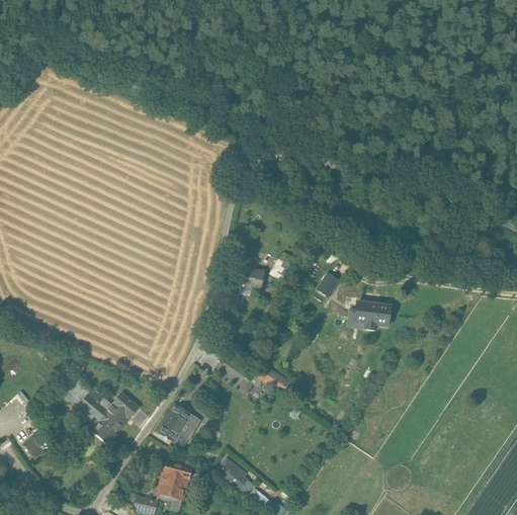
[(278,258),(270,273),(281,279),(289,264),(278,258)]
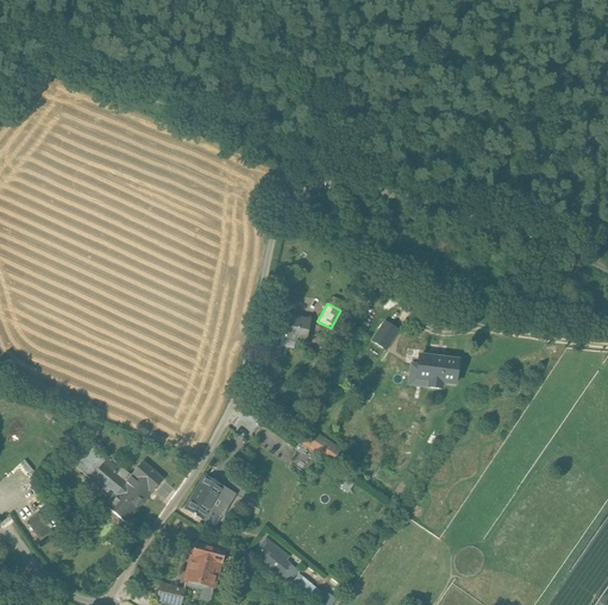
[(311,320),(286,314),(281,335),(298,340),(299,336),(307,338),(311,320)]
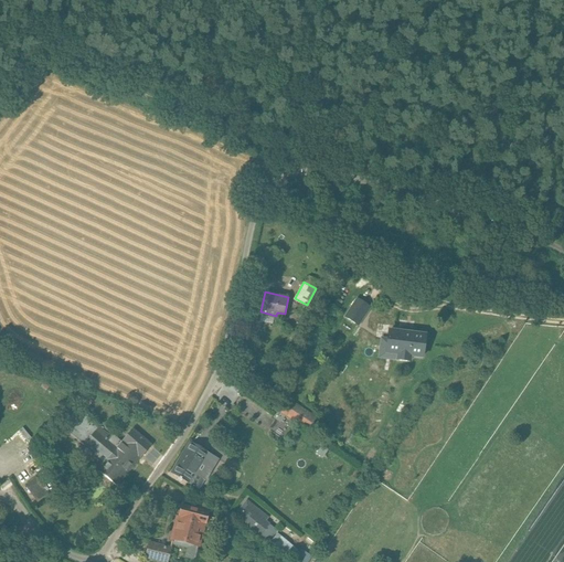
[(372,306),(357,296),(344,316),(360,325),(372,306)]
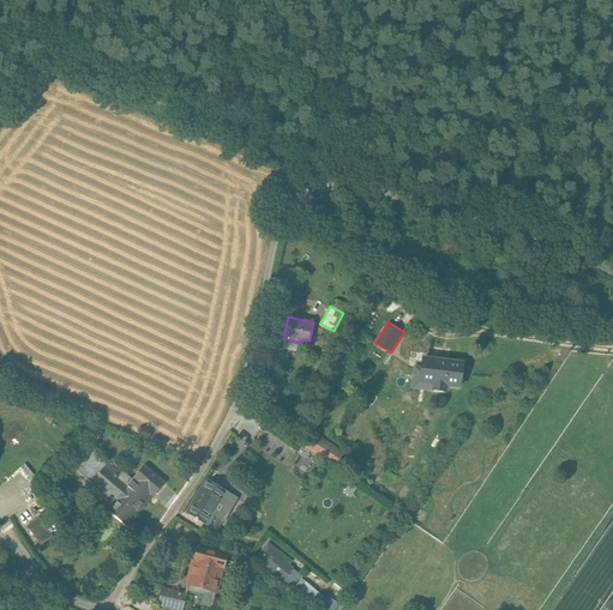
[(463,362),(424,357),(421,381),(433,382),(433,390),(446,391),(446,385),(460,386),(463,362)]
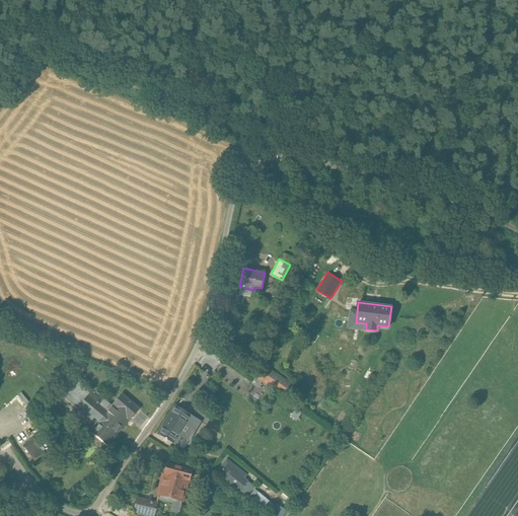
[(296,385),(265,364),(257,376),(289,396),(296,385)]
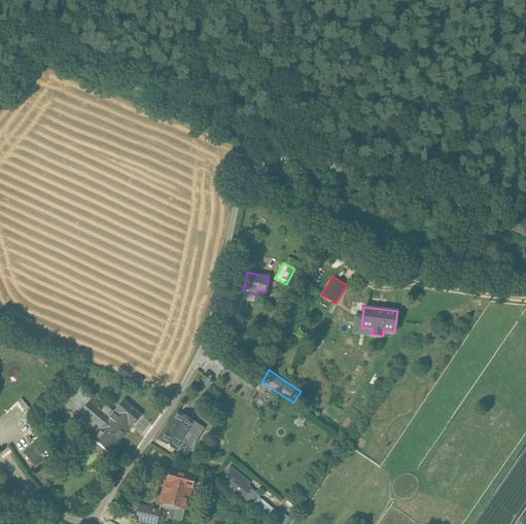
[(90,399),(71,384),(64,392),(83,408),(90,399)]
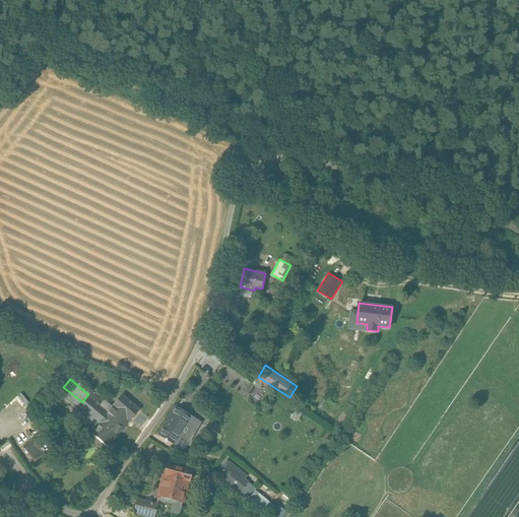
[(140,407),(123,393),(113,404),(114,405),(130,419),(140,407)]
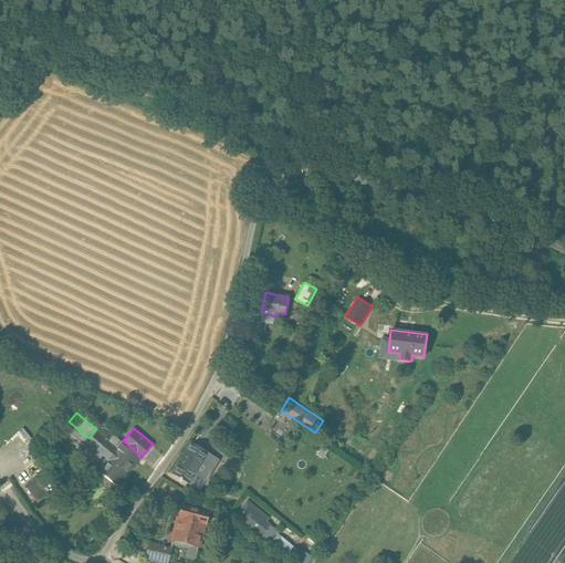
[(124,441),(118,447),(96,429),(90,438),(89,439),(111,456),(100,469),(117,483),(142,457),(124,441)]
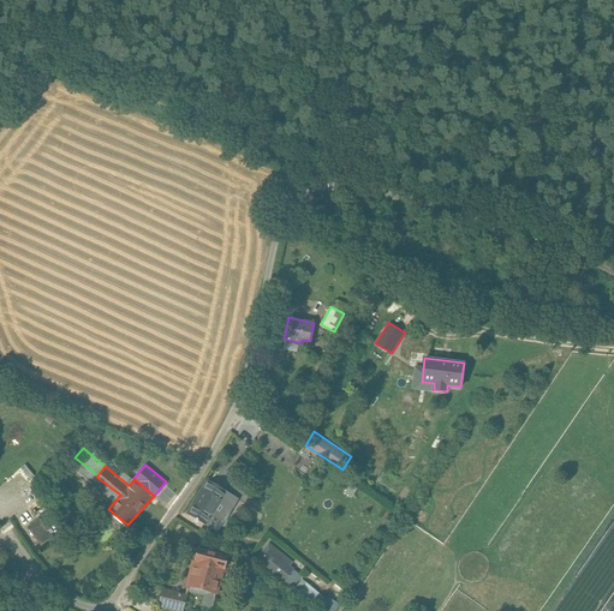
[(228,491),(208,478),(188,511),(208,523),(218,508),(228,491)]
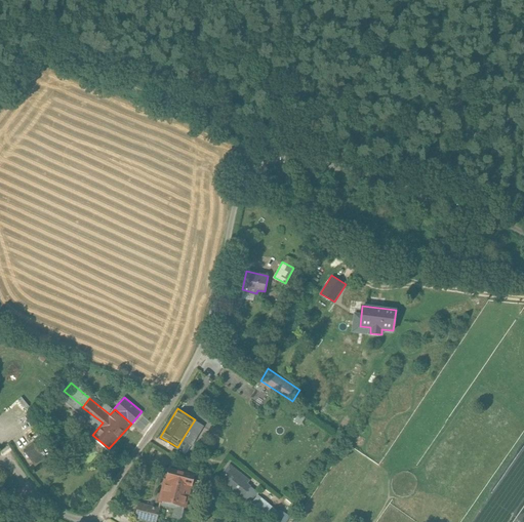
[(195,419),(186,434),(193,438),(201,424),(195,419)]
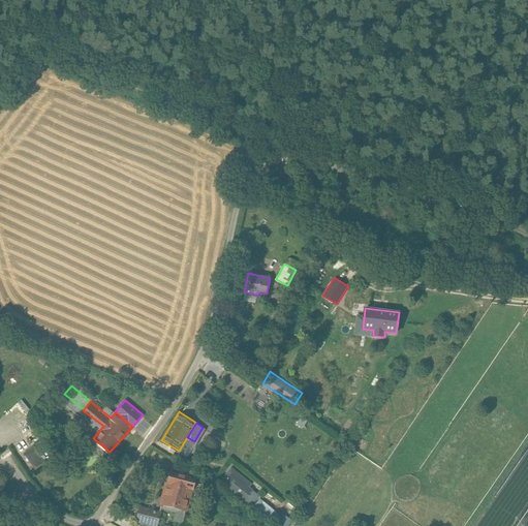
[(36,467),(47,460),(36,442),(25,450),(36,467)]
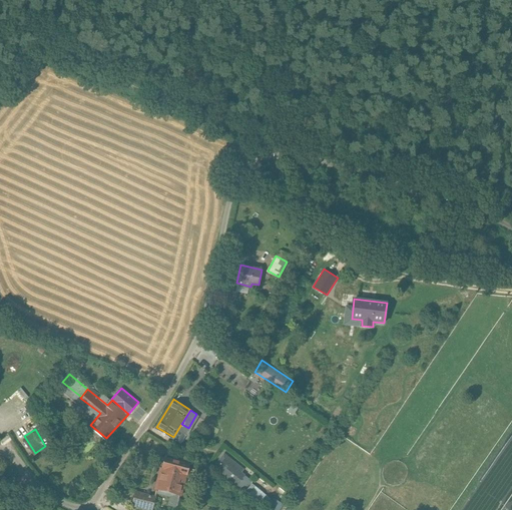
[(245,468),(225,452),(215,463),(218,465),(216,469),(243,491),(253,479),(242,471),(245,468)]
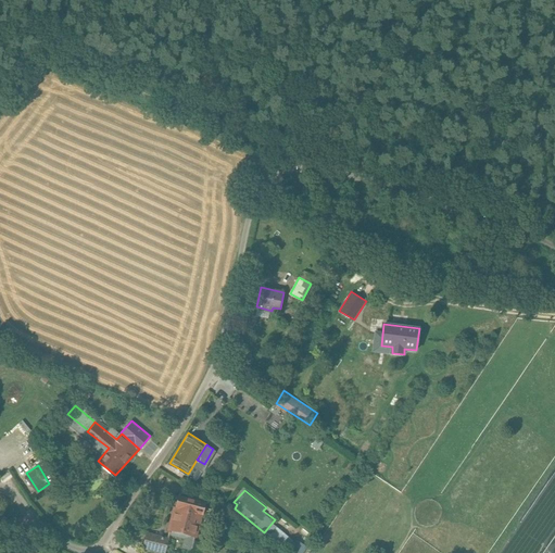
[(206,503),(179,495),(176,506),(202,513),(203,514),(206,503)]
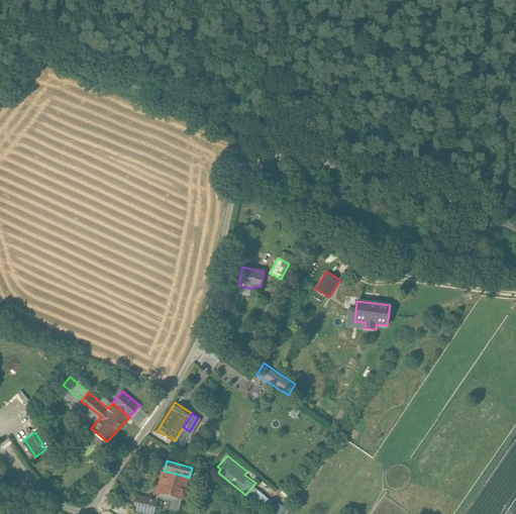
[(188,477),(164,471),(157,495),(181,501),(188,477)]
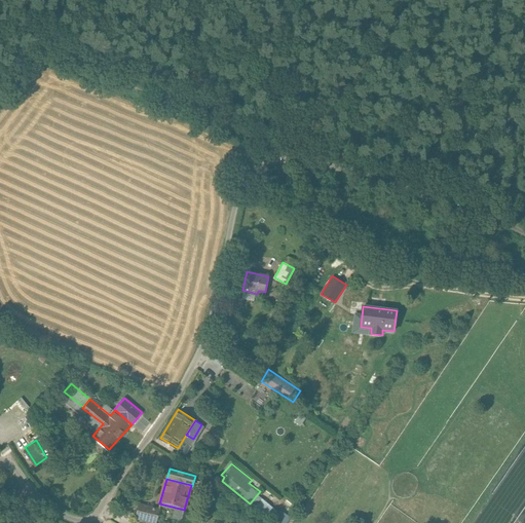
[(253,505),(271,519),(279,509),(261,493),(253,505)]
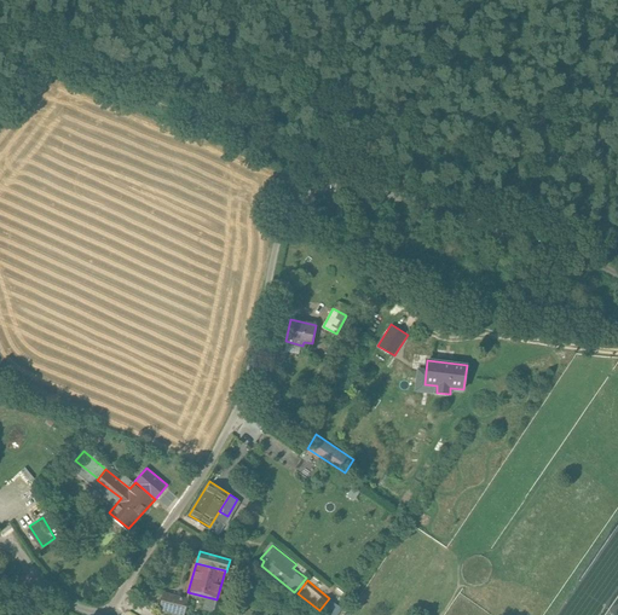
[(186,597),(166,591),(161,608),(183,614),(186,597)]
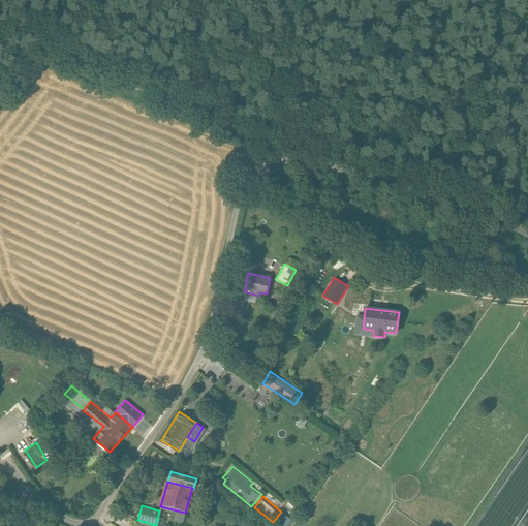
[(285,512),(279,522),(286,525),(290,525),(296,518),(285,512)]
